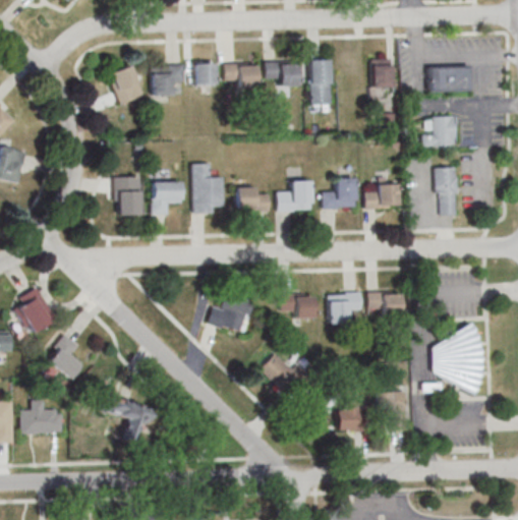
[(371,58),(371,89),(391,89),(391,58),(371,58)]
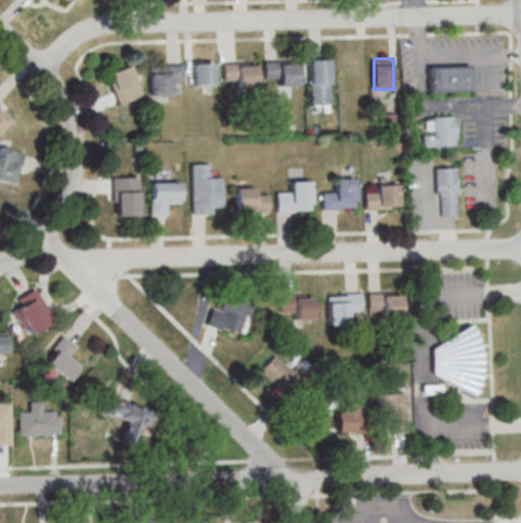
[(333,106),(333,60),(311,60),(311,106),(333,106)]
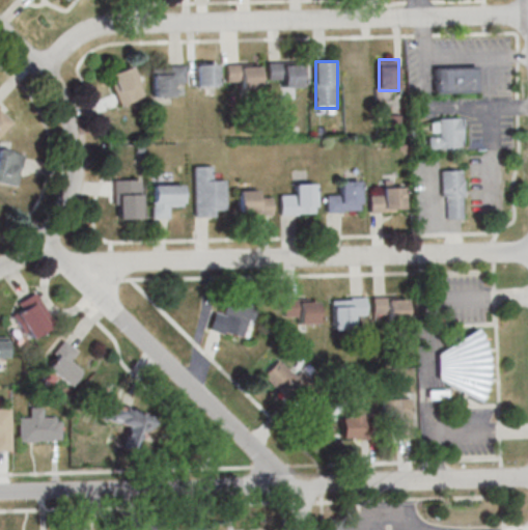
[(348,61),(348,90),(367,90),(367,61),(348,61)]
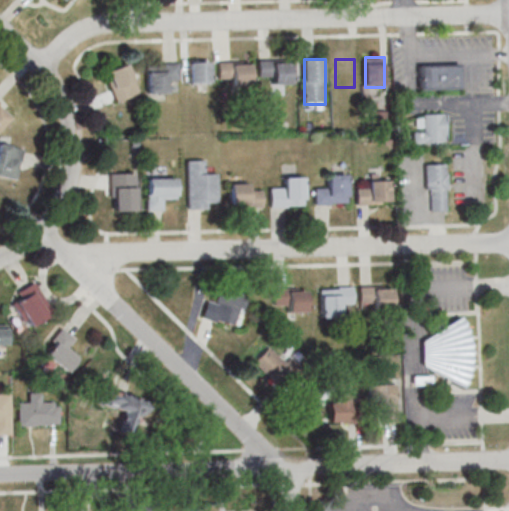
[(213,84),(213,61),(191,61),(191,84),(213,84)]
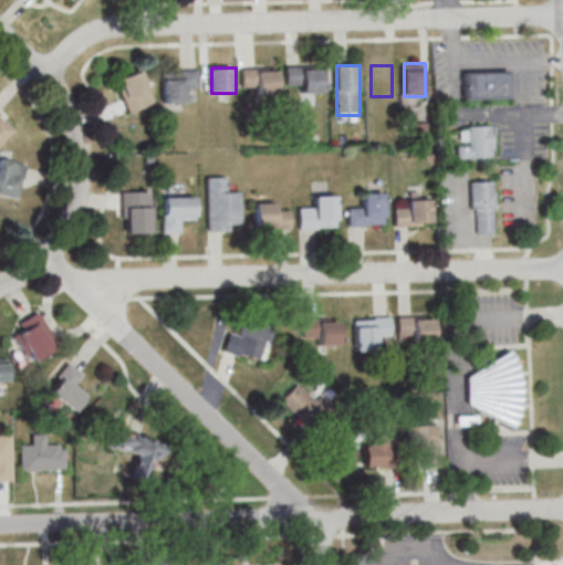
[(288,67),(288,93),(324,93),(324,67),(288,67)]
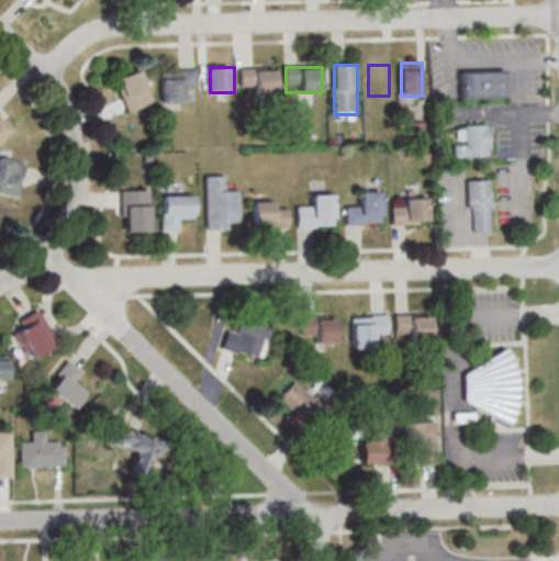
[(277,69),(243,69),(243,94),(277,94),(277,69)]
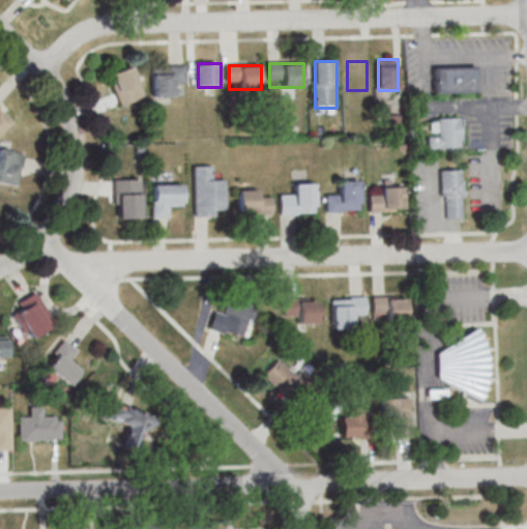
[(122,106),(146,98),(136,66),(112,75),(122,106)]
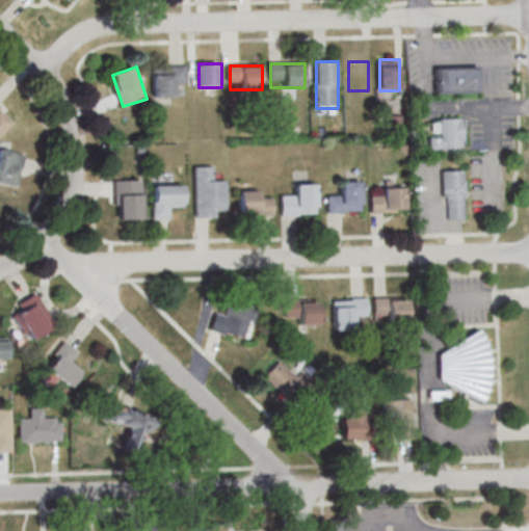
[(155,98),(178,98),(178,86),(189,86),(189,68),(161,68),(161,74),(155,74),(155,98)]
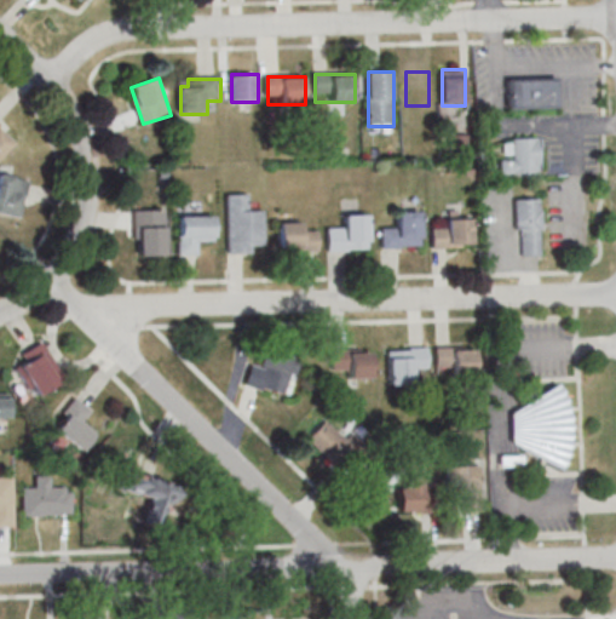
[(510,80),(510,109),(559,109),(559,80),(510,80)]
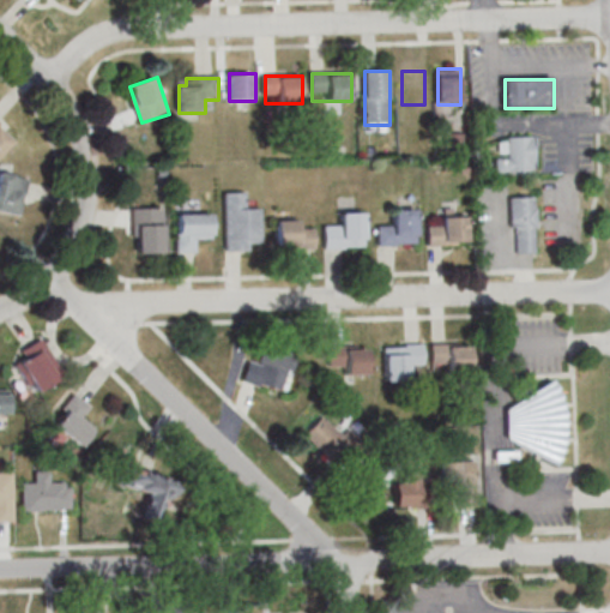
[(0,158),(18,140),(0,122),(0,158)]
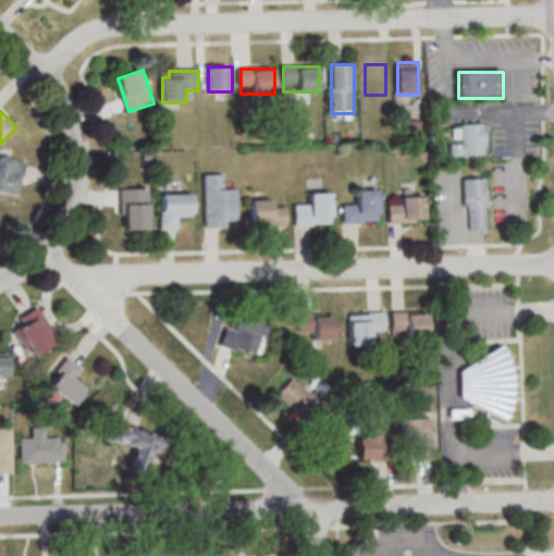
[(453,156),(488,156),(488,125),(453,125),(453,156)]
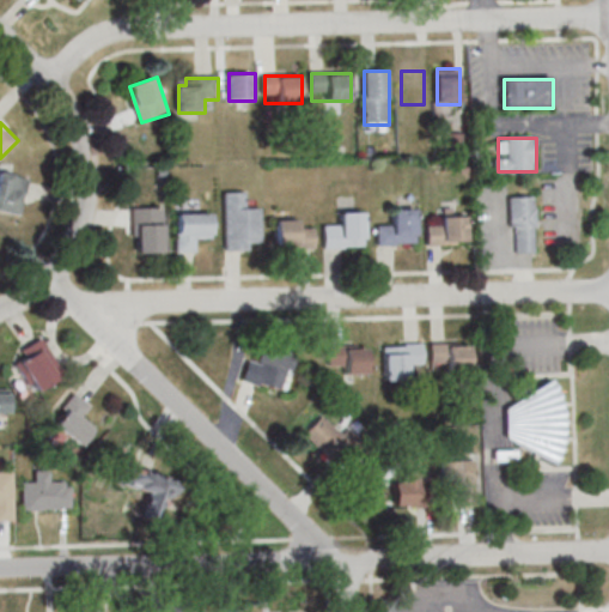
[(0,212),(24,217),(31,179),(0,173),(0,212)]
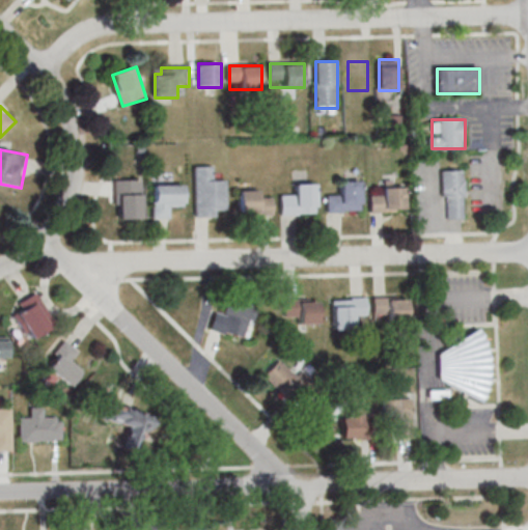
[(227,208),(227,178),(216,178),(216,167),(196,167),(196,218),(218,218),(218,208),(227,208)]
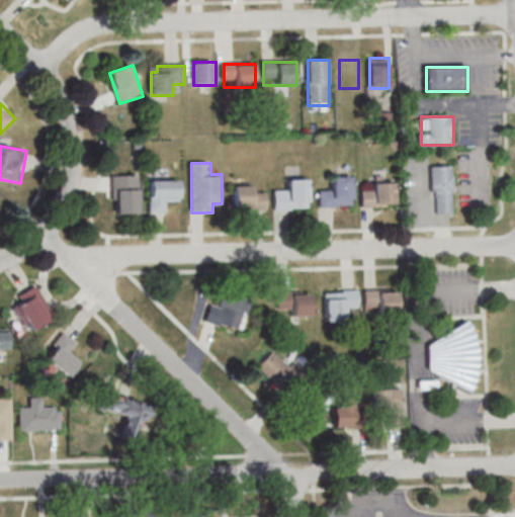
[(454,167),(433,167),(433,213),(454,213),(454,167)]
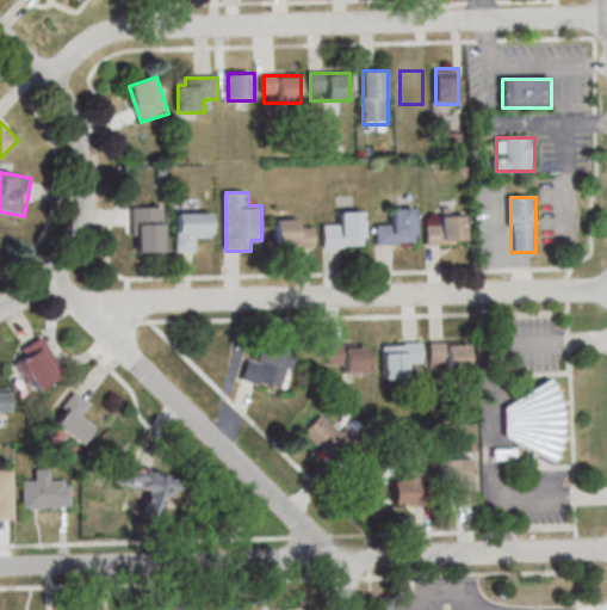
[(166,209),(134,209),(134,252),(166,252),(166,209)]
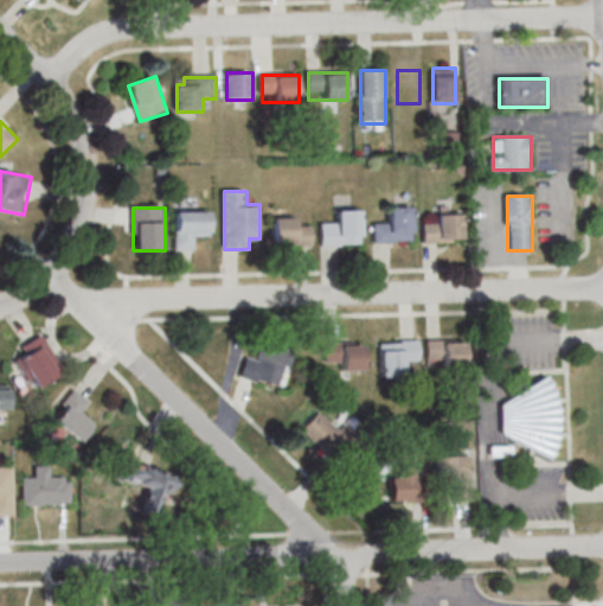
[(412,209),(389,209),(389,221),(376,221),(376,243),(412,243),(412,209)]
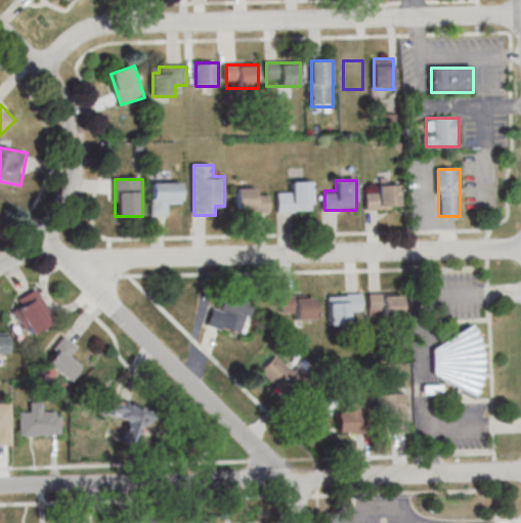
[(278,193),(278,212),(313,212),(313,182),(291,182),(291,193),(278,193)]
